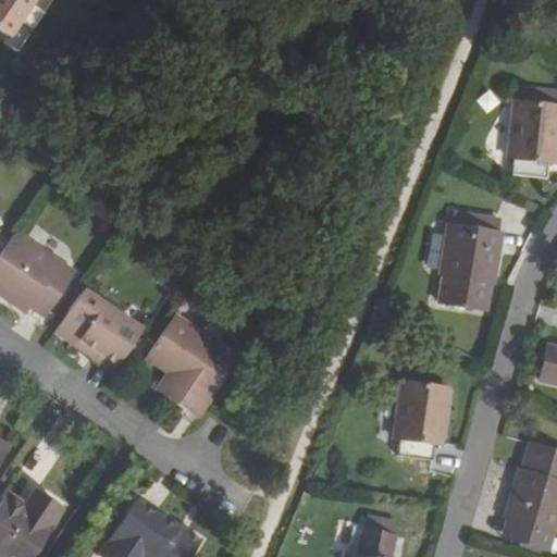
[(0,0),(0,24),(11,33),(34,0),(0,0)]
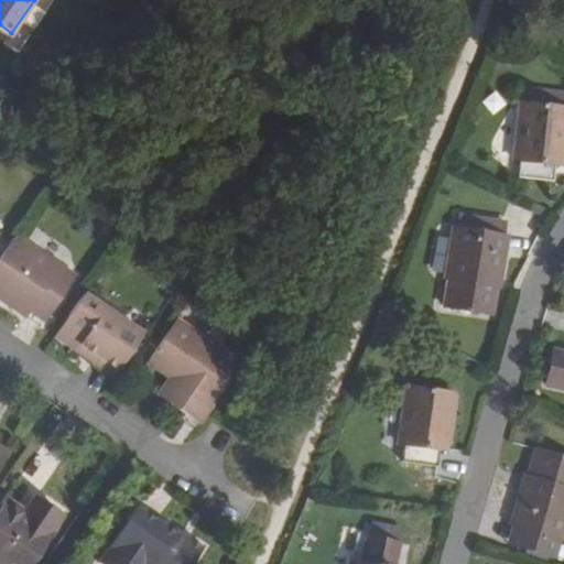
[(563,136),(563,108),(563,109),(563,97),(563,93),(522,89),(521,105),(519,105),(514,162),(519,162),(518,180),(554,183),(555,165),(562,166),(563,136)]
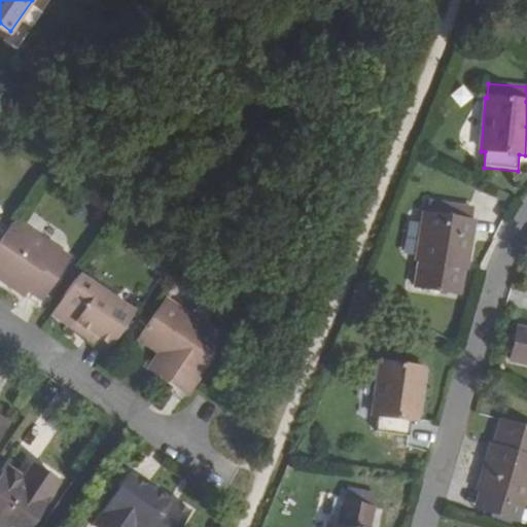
[(415,287),(458,294),(462,269),(463,259),(467,260),(473,220),(471,220),(456,218),(458,206),(427,201),(426,213),(423,212),(415,260),(419,261),(415,287)]
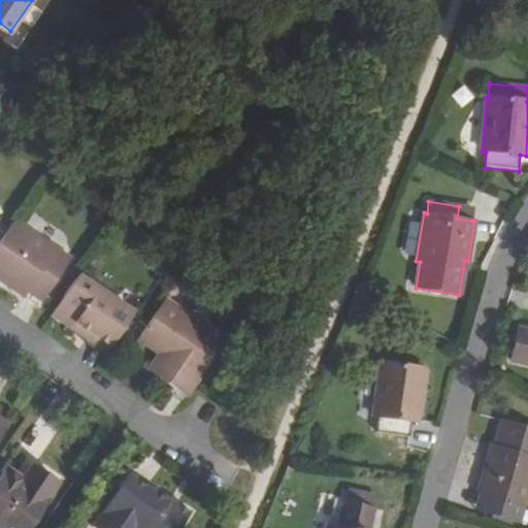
[(459,206),(457,219),(472,221),(474,209),(459,206)]
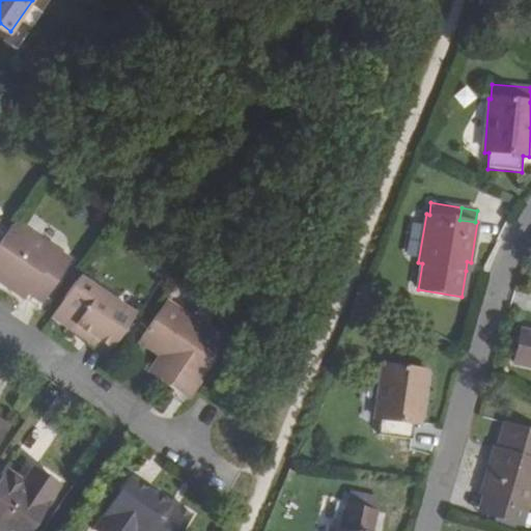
[(18,279),(32,290),(44,298),(72,256),(15,218),(0,241),(0,276),(14,286),(18,279)]
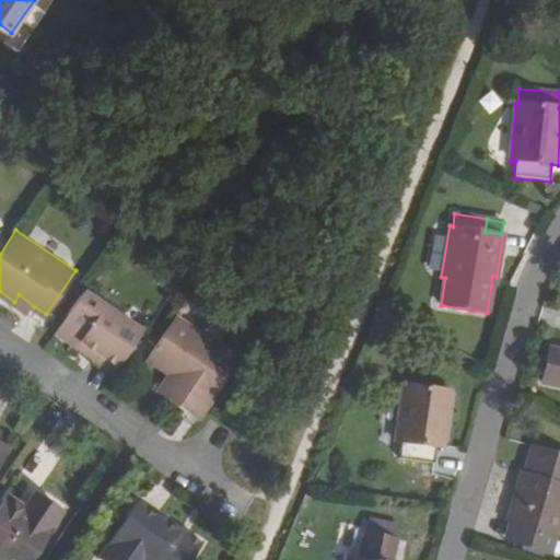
[(82,337),(126,366),(150,329),(85,286),(57,329),(79,345),(82,337)]
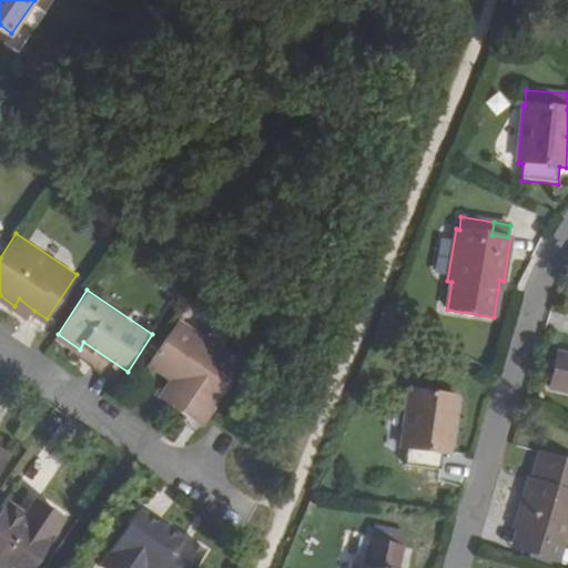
[(19,298),(14,306),(30,316),(34,311),(19,298)]
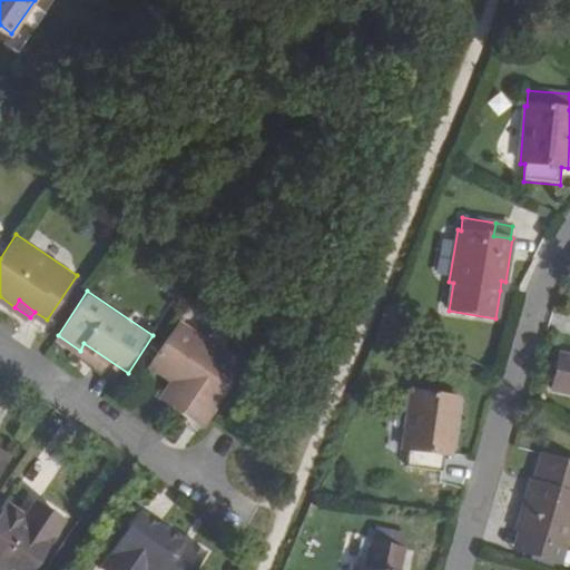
[(153,357),(173,372),(184,380),(169,400),(202,422),(209,411),(242,362),(179,320),(153,357)]
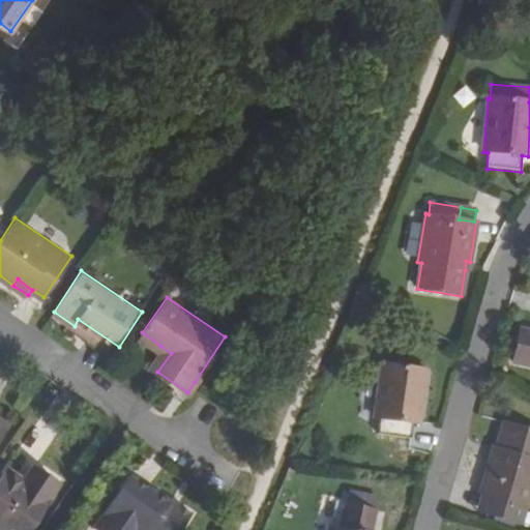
[(114,353),(119,347),(78,319),(75,326),(114,353)]
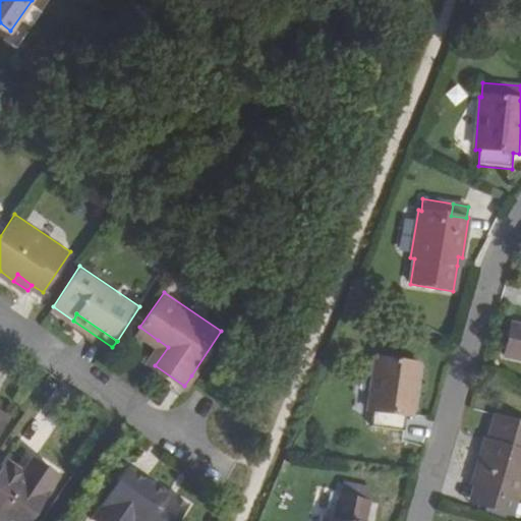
[(520,326),(511,324),(504,356),(520,360),(520,326)]
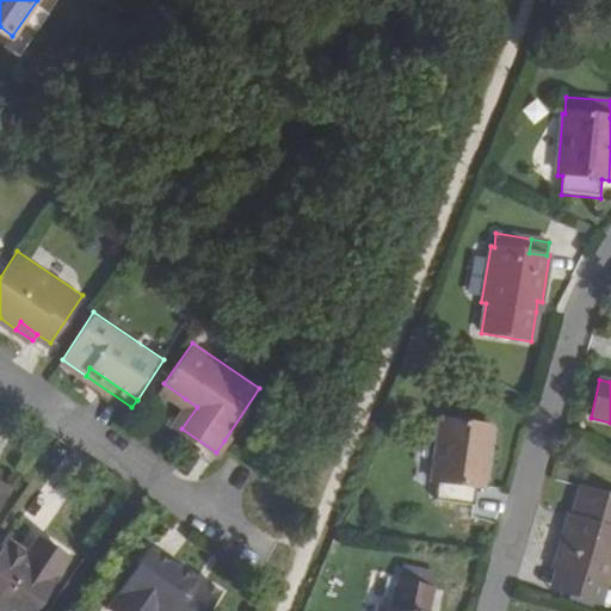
[(197,407),(185,399),(171,421),(181,429),(197,407)]
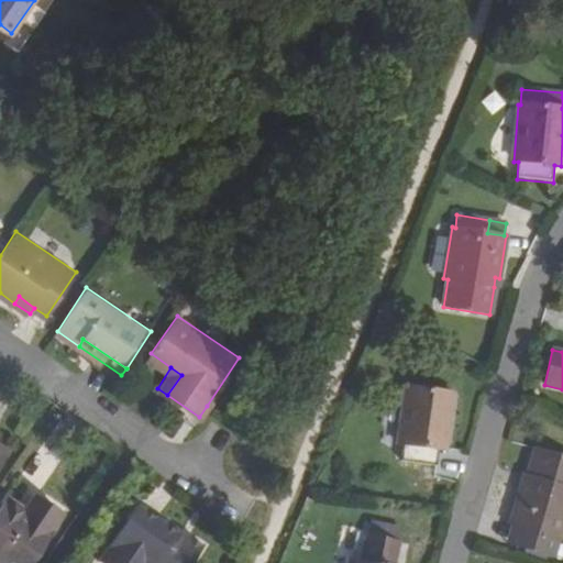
[(444,450),(452,393),(406,386),(397,443),(403,444),(400,461),(437,466),(439,449),(444,450)]
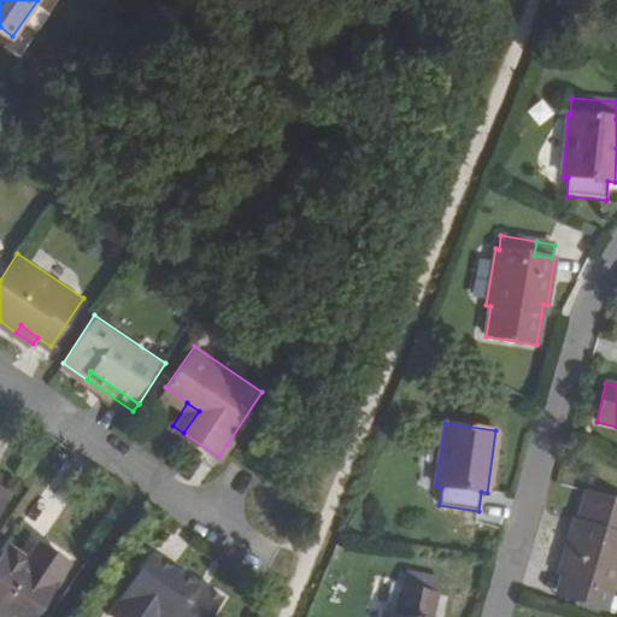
[(571,528),(557,574),(559,574),(573,579),(566,598),(606,611),(613,589),(615,591),(616,585),(616,500),(587,491),(579,518),(576,529),(571,528)]
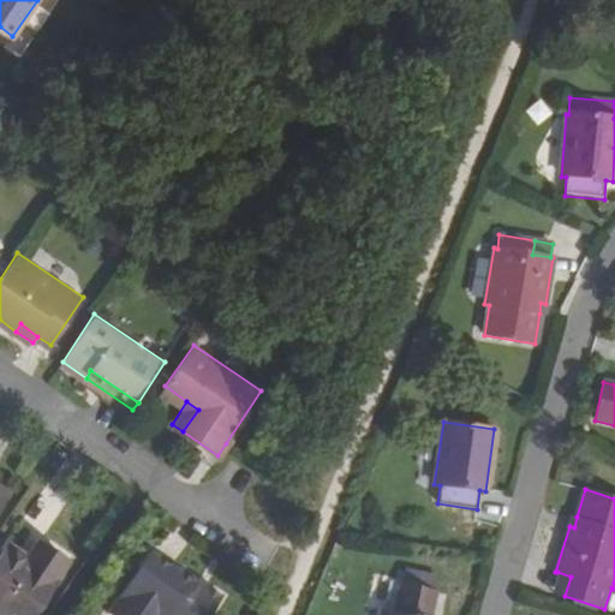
[(0,562),(0,580),(40,609),(89,538),(61,518),(46,538),(27,524),(0,562)]
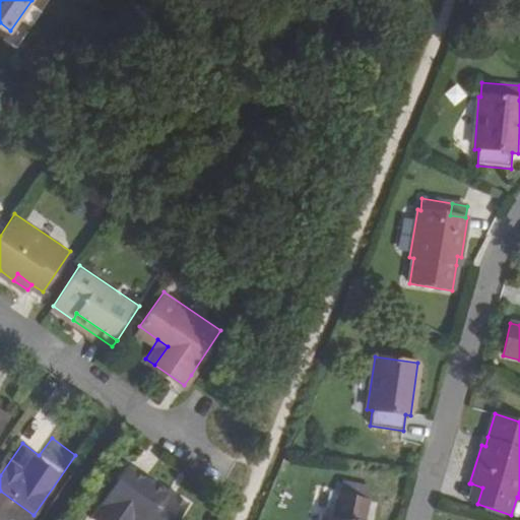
[(95,517),(100,519),(134,519),(158,484),(153,480),(155,478),(132,463),(95,517)]
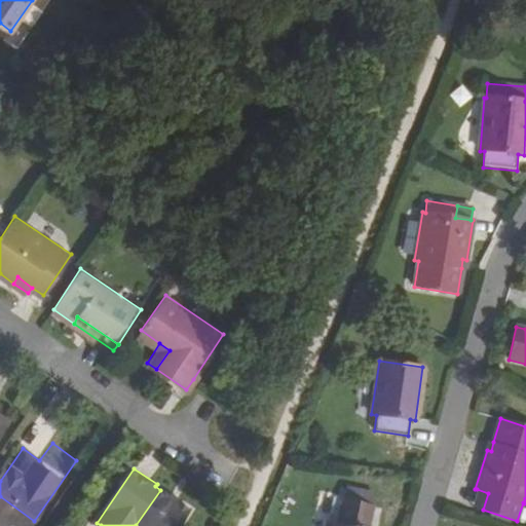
[(368,525),(372,506),(370,505),(373,492),(347,487),(343,500),(342,500),(336,525),(326,523),(325,525),(368,525)]
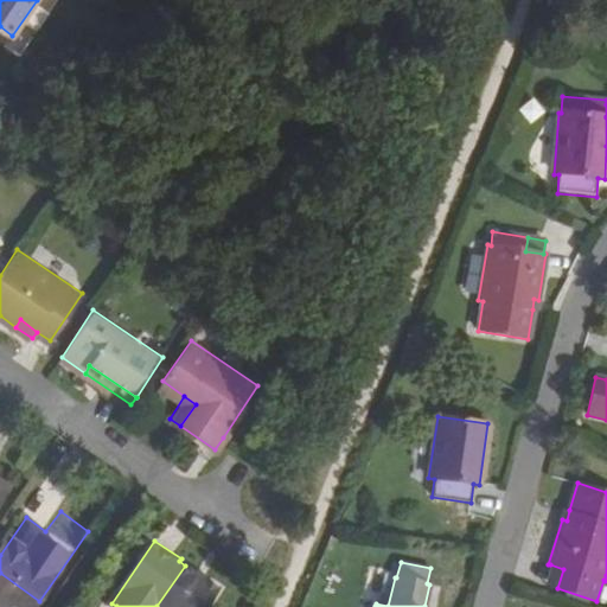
[(563,569),(550,564),(544,585),(557,588),(563,569)]
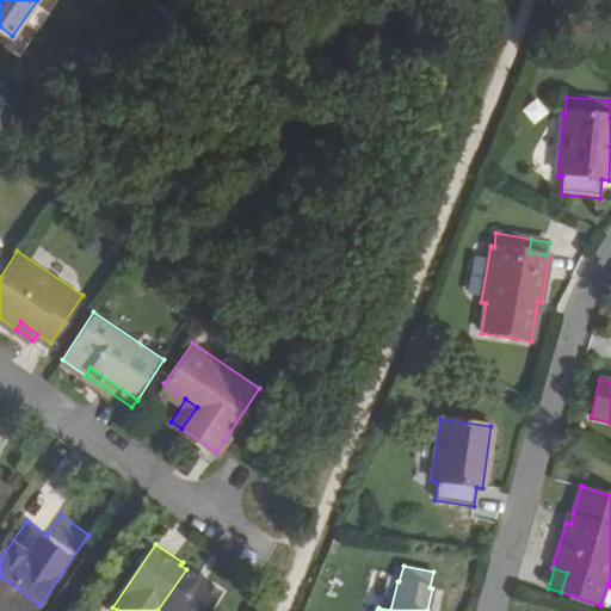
[(186,569),(158,610),(211,610),(226,591),(210,579),(207,584),(198,578),(186,569)]
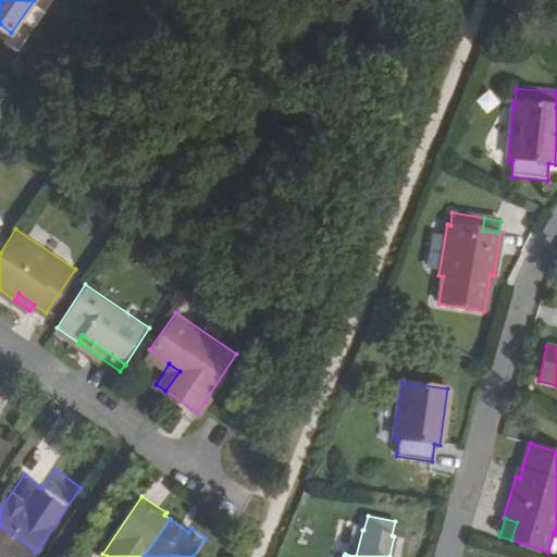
[(183,522),(181,527),(188,532),(192,528),(183,522)]
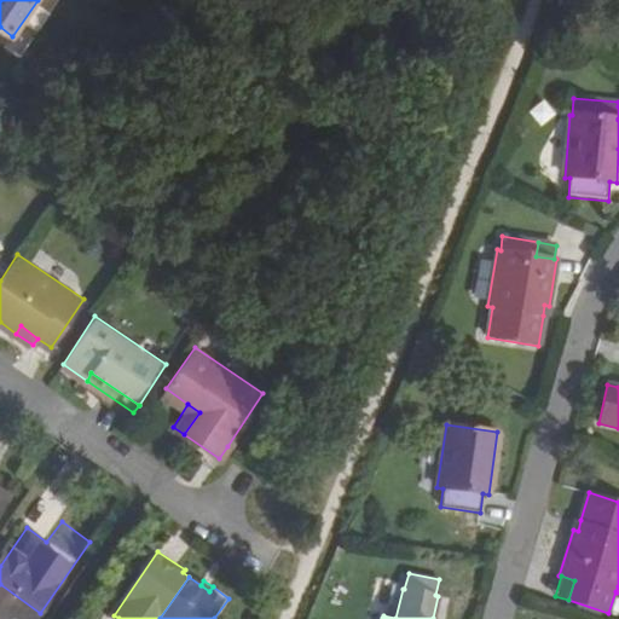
All buildings are outlined.
